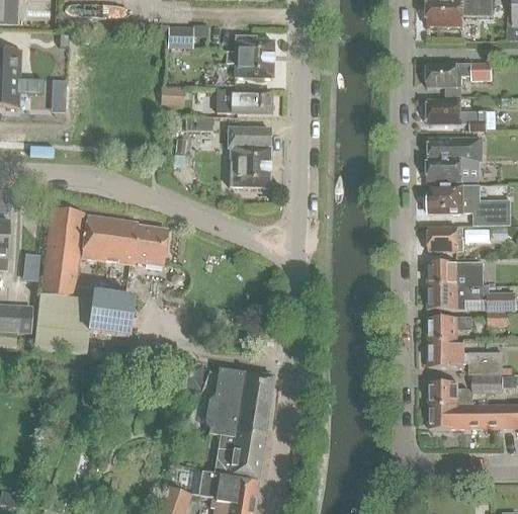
[(0,0),(0,23),(17,24),(17,0),(0,0)]
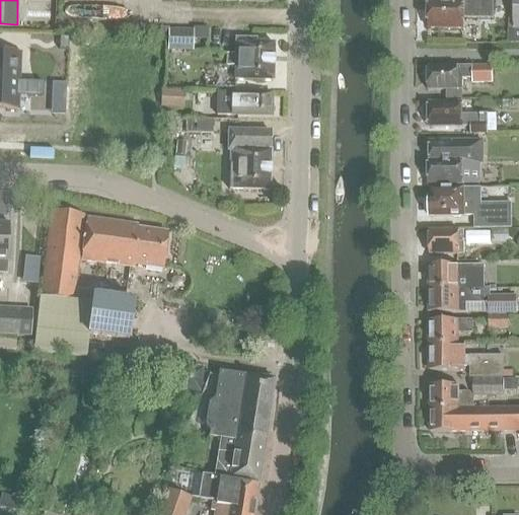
[(428,0),(428,10),(426,13),(426,18),(428,21),(428,25),(464,25),(464,15),(493,15),(493,0),(428,0)]
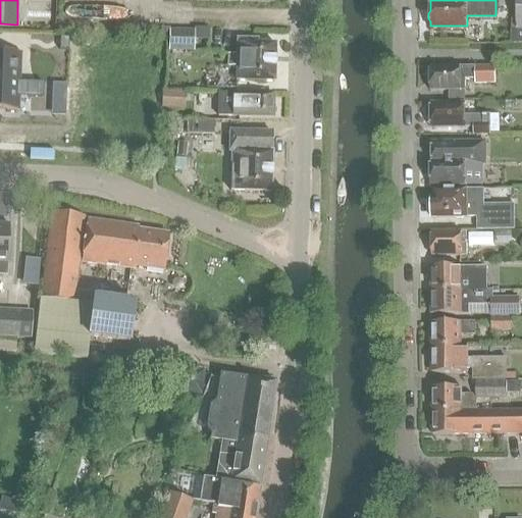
[(194,26),(168,24),(167,47),(194,48),(194,26)]
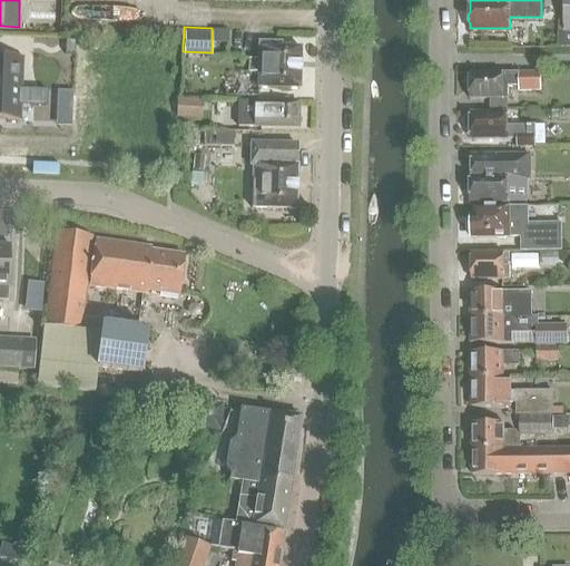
[(65,37),(65,51),(74,51),(75,37),(65,37)]
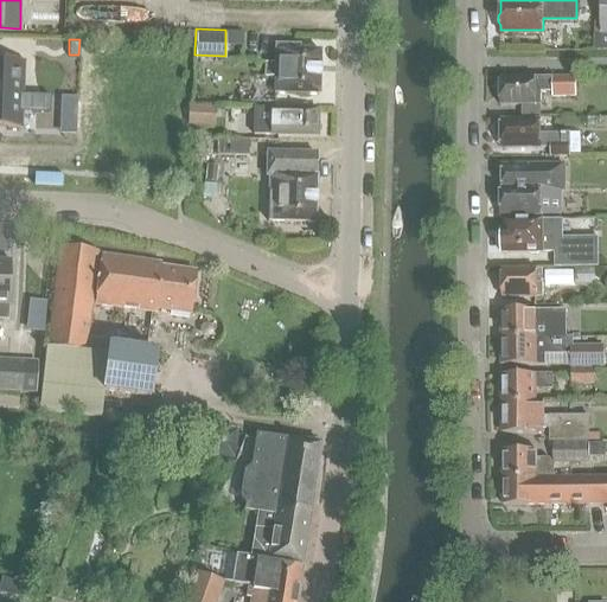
[(319,91),(320,47),(311,47),(311,44),(299,44),(299,42),(275,42),(275,59),(266,59),(264,72),(275,74),(274,90),(319,91)]
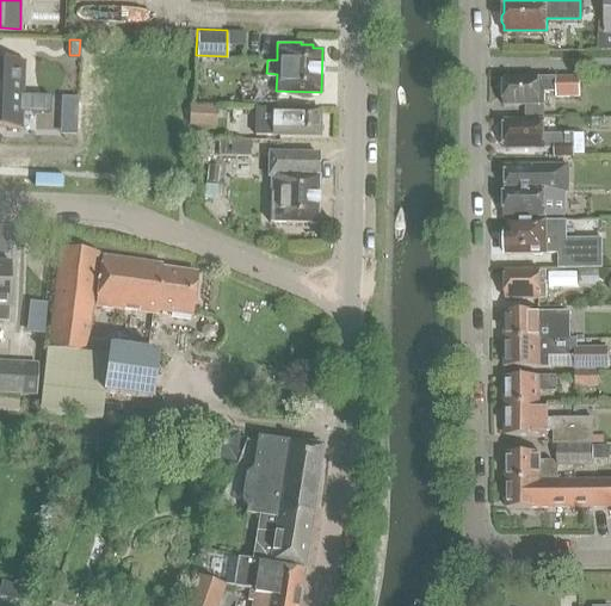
[(0,90),(18,91),(24,91),(25,60),(25,59),(0,56),(0,90)]
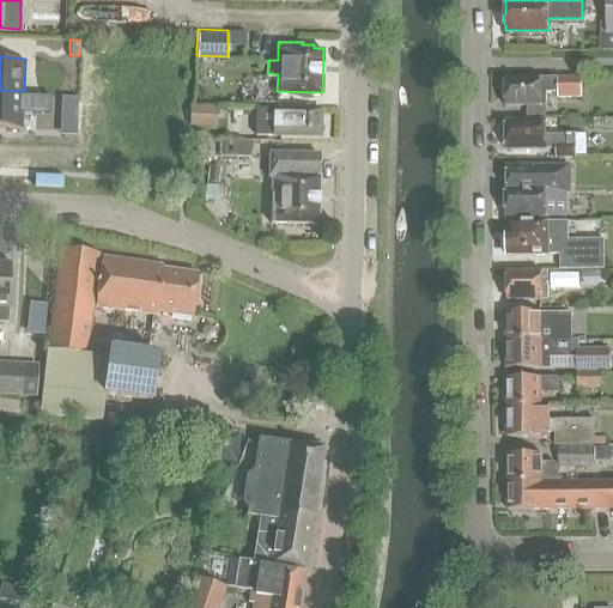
[(505,103),(526,103),(526,116),(545,115),(545,102),(546,102),(546,90),(558,89),(558,93),(582,93),(581,74),(505,76),(505,79),(502,81),(502,91),(505,93),(505,103)]
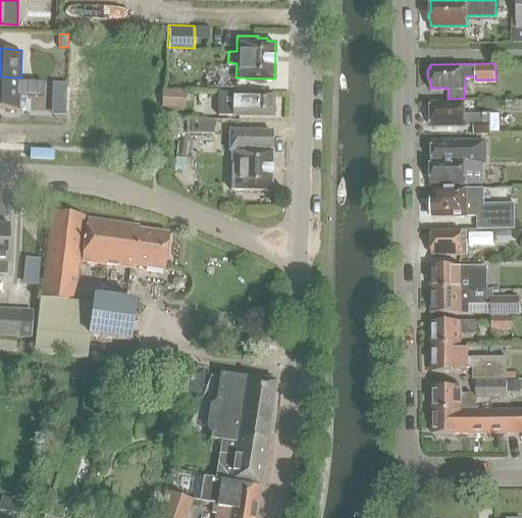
[(0,106),(18,107),(19,106),(19,94),(42,95),(43,80),(20,79),(20,78),(15,78),(0,76),(0,106)]
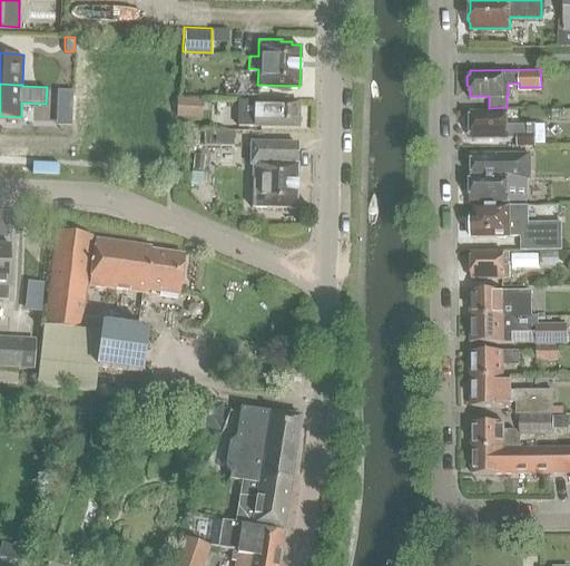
[(58,87),(57,100),(72,100),(72,88),(58,87)]
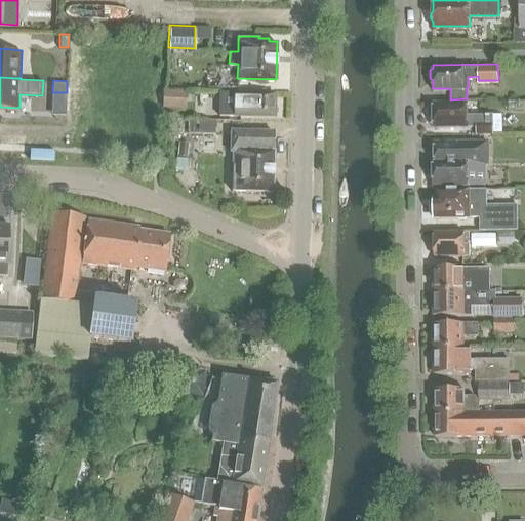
[(185,89),(164,88),(164,103),(176,104),(176,99),(185,99),(185,89)]
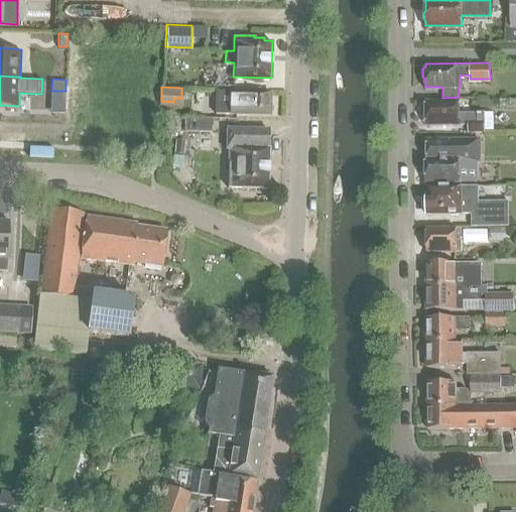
[(271,90),(230,90),(215,90),(215,112),(271,113),(271,90)]
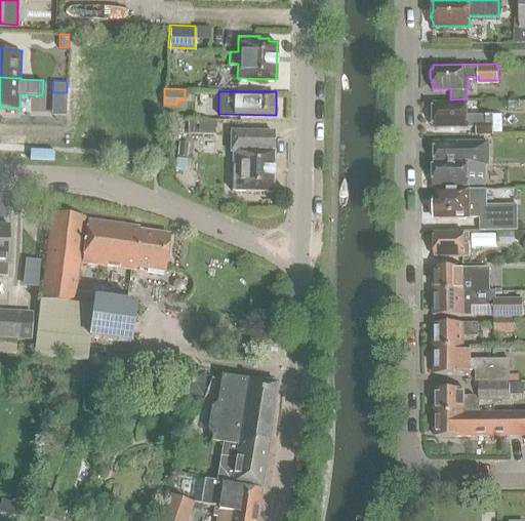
[(502,112),(476,113),(467,113),(467,101),(433,102),(433,105),(430,108),(430,114),(433,117),(433,125),(476,125),(476,132),(492,132),(492,129),(502,129),(502,112)]
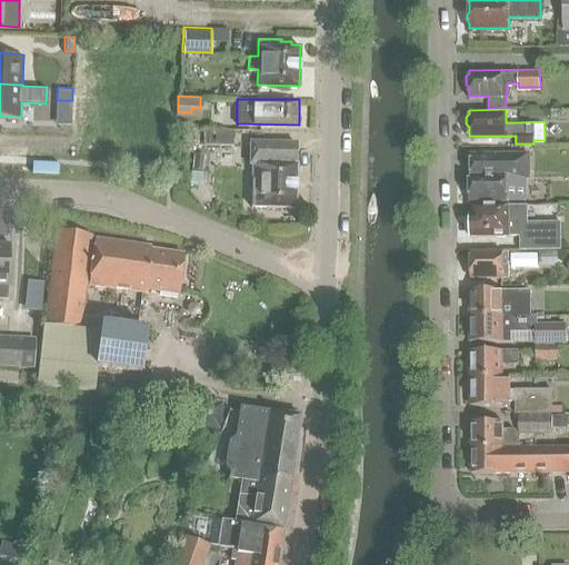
[(203,141),(232,141),(232,127),(203,127),(203,141)]
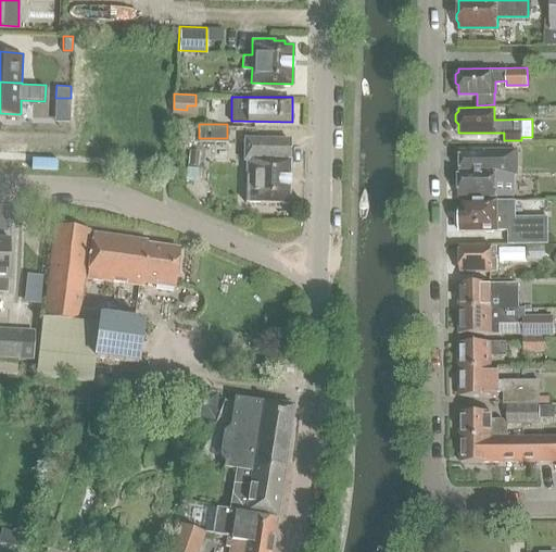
[(289,201),(290,159),(289,159),(289,137),(245,136),(244,159),(247,159),(245,200),(289,201)]
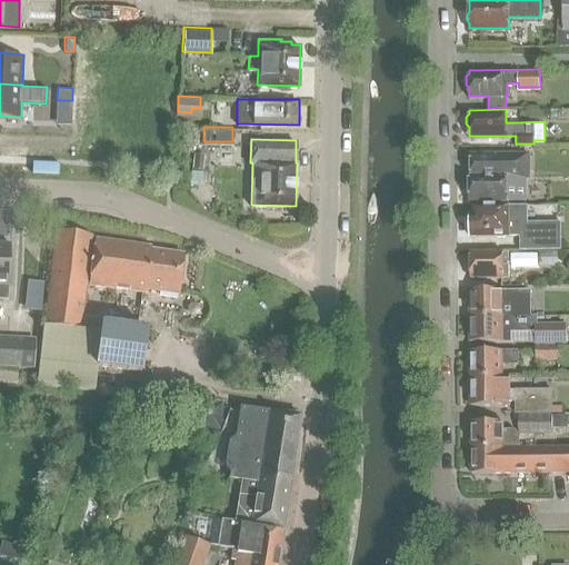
[(202,167),(203,152),(193,151),(192,166),(202,167)]
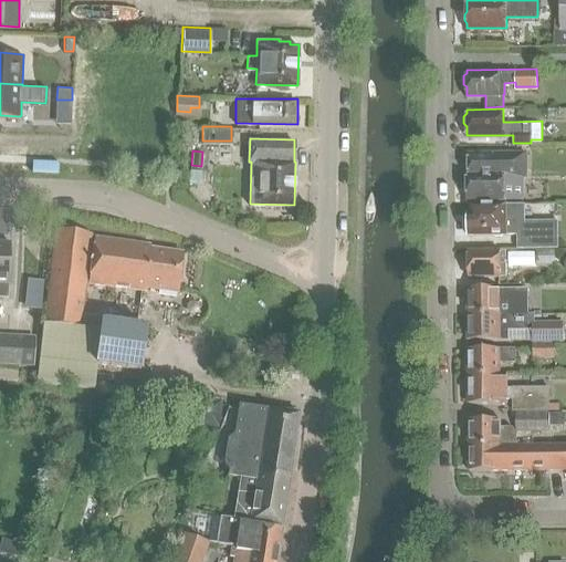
[(504,172),(526,172),(526,152),(469,152),(469,172),(467,172),(467,181),(465,185),(464,190),(467,194),(467,198),(509,198),(509,181),(504,181),(504,172)]
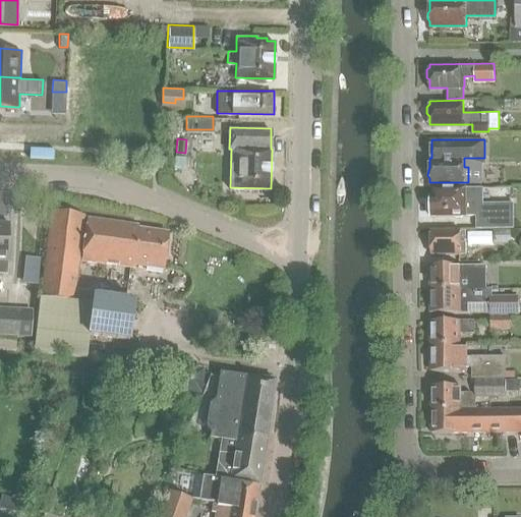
[(514,225),(513,199),(483,200),(483,185),(432,186),(432,194),(430,194),(430,199),(428,202),(428,208),(430,210),(430,214),(454,214),(455,215),(461,215),(463,214),(466,214),(476,213),(476,226),(514,225)]
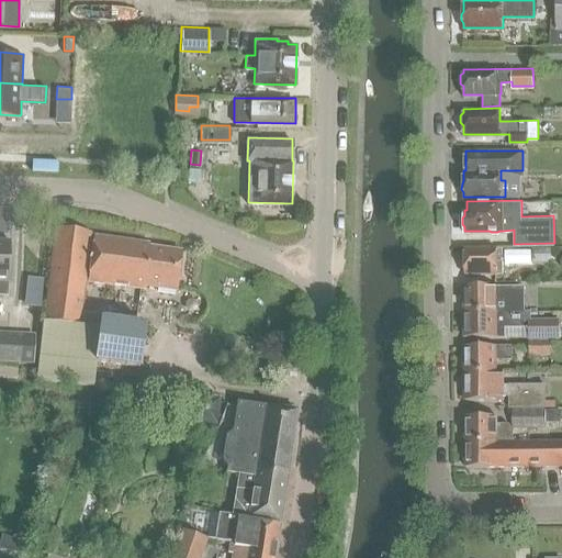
[(45,319),(79,322),(85,278),(144,286),(144,282),(161,285),(160,289),(172,291),(173,287),(178,287),(182,249),(149,245),(149,241),(93,234),(90,266),(87,265),(91,230),(56,225),(45,319)]
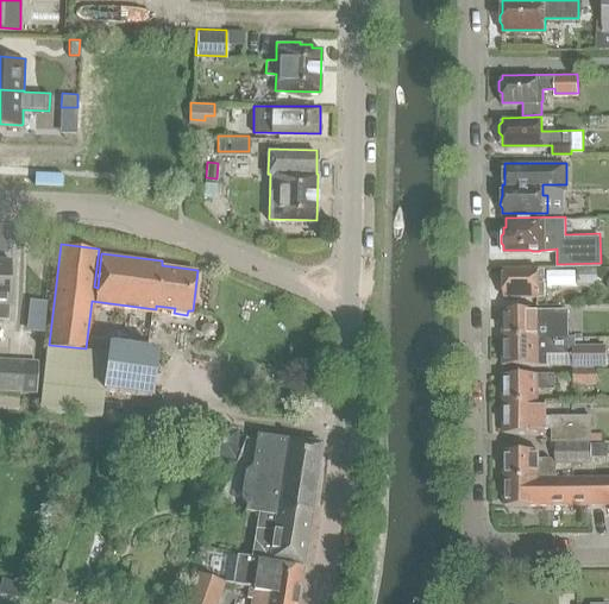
[(0,316),(8,318),(11,258),(0,257),(0,316)]
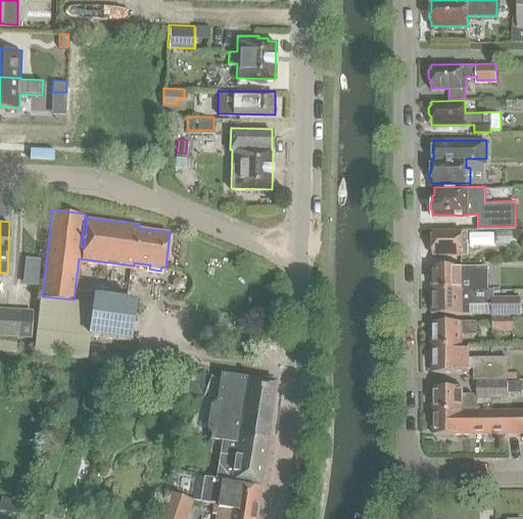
[(513,228),(495,228),(495,243),(513,243),(513,228)]
